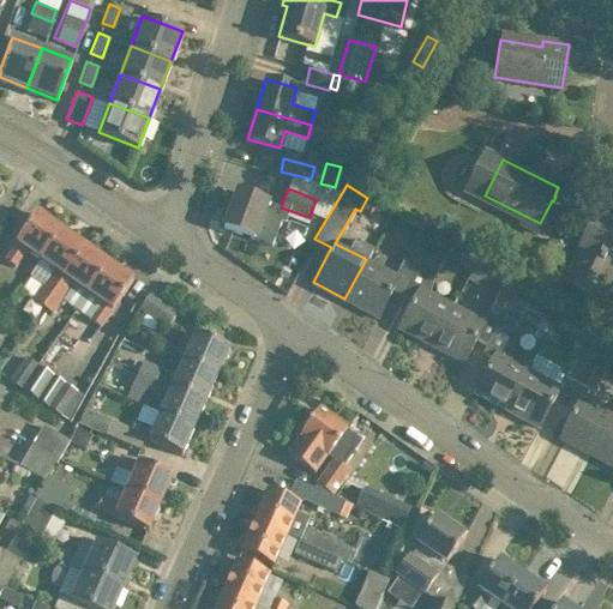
[(223,225),(234,229),(253,237),(253,235),(269,241),(275,227),(259,221),(268,202),(236,190),(223,225)]
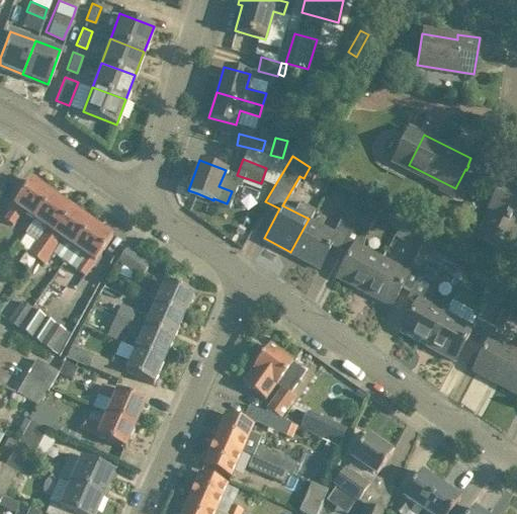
[(13,204),(3,218),(12,224),(15,220),(21,210),(32,218),(33,219),(52,192),(30,178),(13,204)]
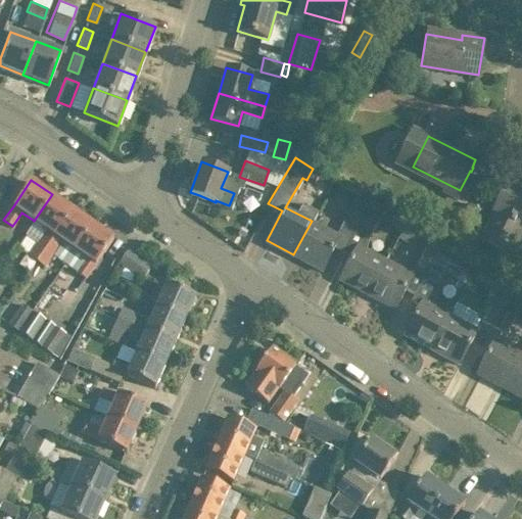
[(521,186),(508,180),(490,213),(492,214),(480,237),(508,251),(520,228),(521,229),(521,186)]
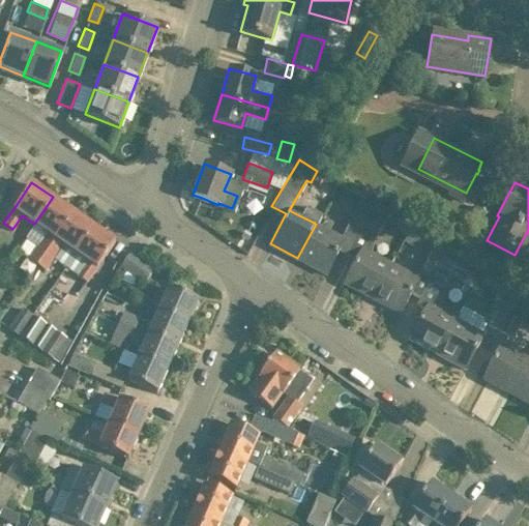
[(346,225),(359,231),(375,203),(361,196),(346,225)]
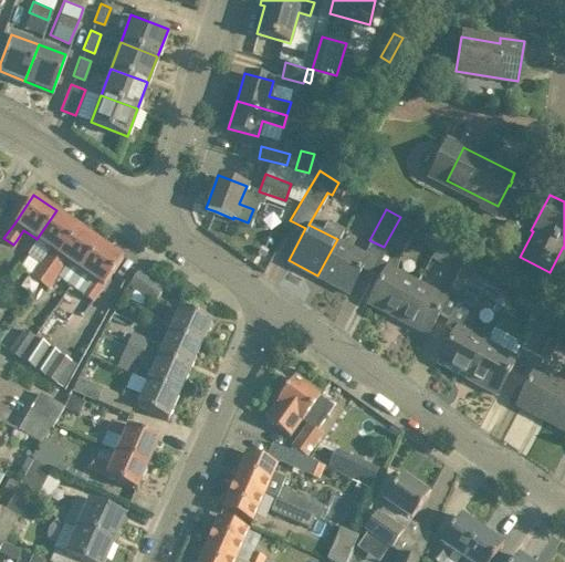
[(37,239),(27,252),(39,260),(30,273),(39,281),(77,226),(56,210),(37,239)]
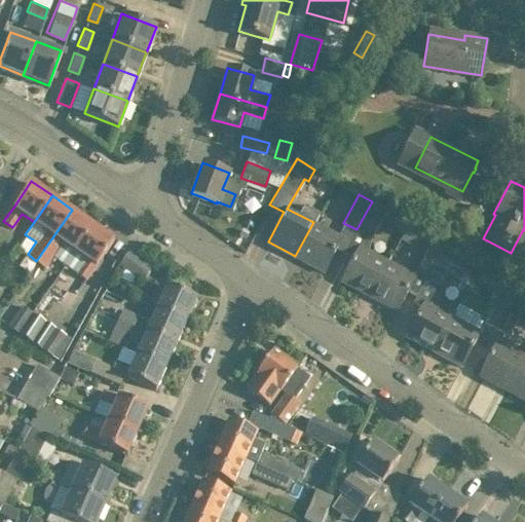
[(341,281),(369,295),(387,261),(365,249),(386,209),(372,201),(357,229),(344,253),(353,258),(341,281)]
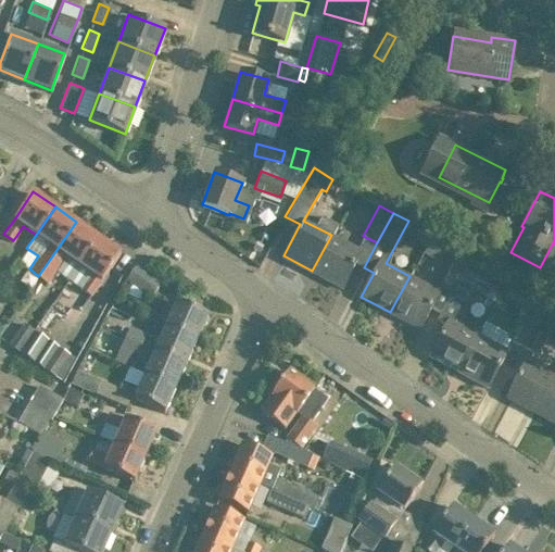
[(55,270),(68,278),(98,237),(76,222),(38,276),(47,281),(55,270)]
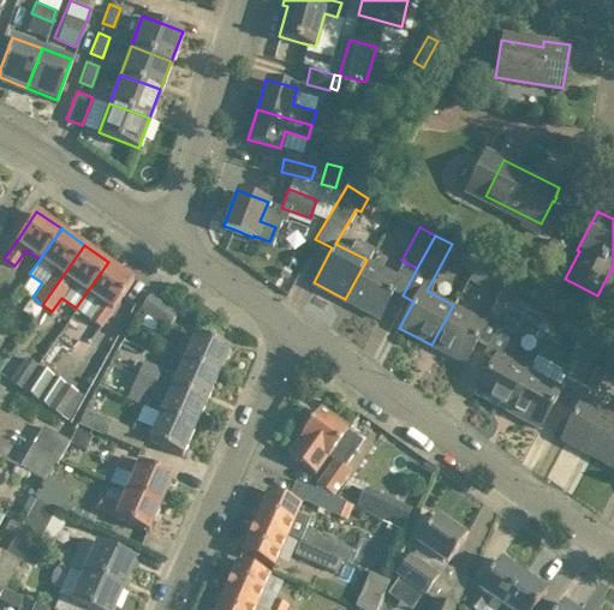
[(377,316),(383,305),(399,276),(367,259),(345,299),(377,316)]
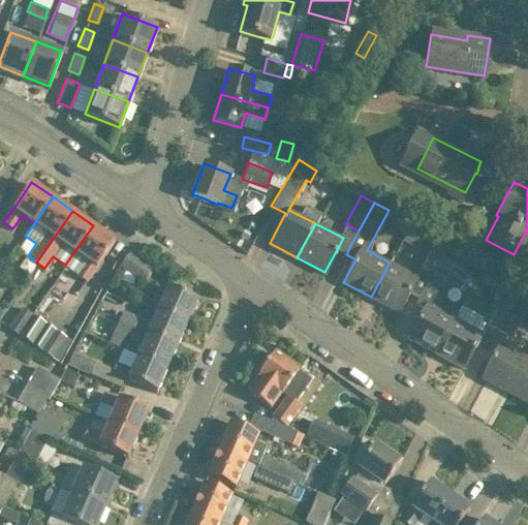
[(65,265),(85,279),(95,266),(114,240),(93,225),(65,265)]
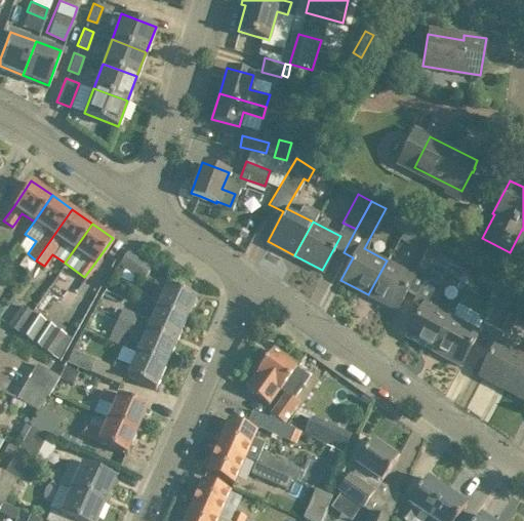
[(414,267),(426,273),(438,250),(427,244),(414,267)]
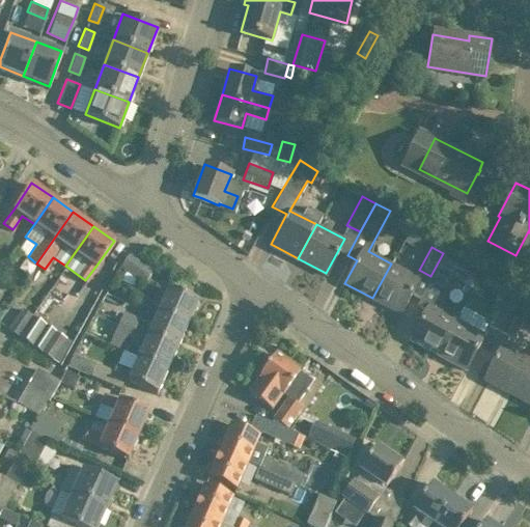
[(130,252),(119,266),(143,282),(154,269),(130,252)]
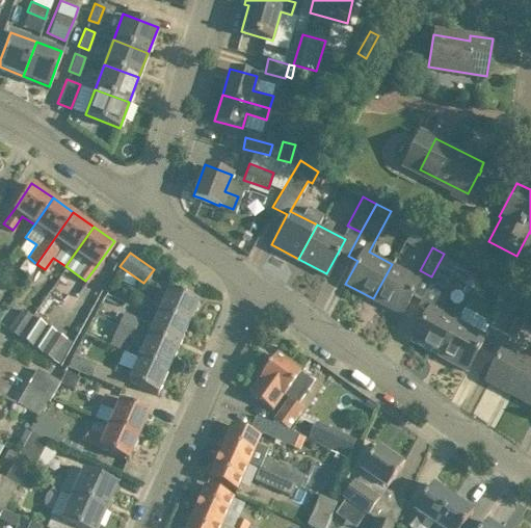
[(439,354),(443,345),(456,320),(431,307),(449,272),(462,280),(469,267),(444,254),(431,276),(417,304),(427,309),(410,339),(439,354)]
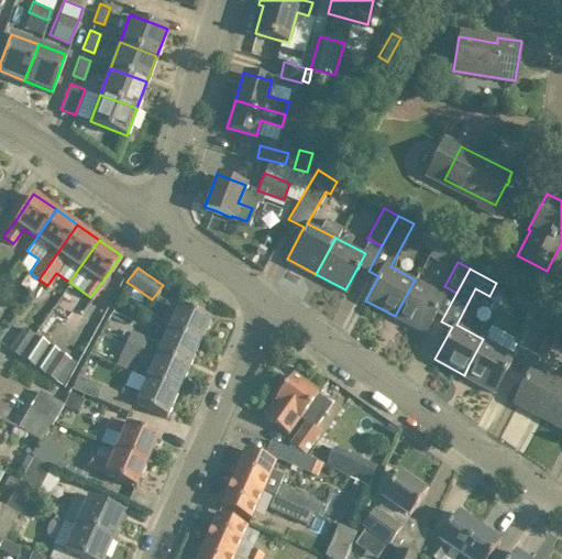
[(425,331),(443,295),(415,280),(395,316),(425,331)]
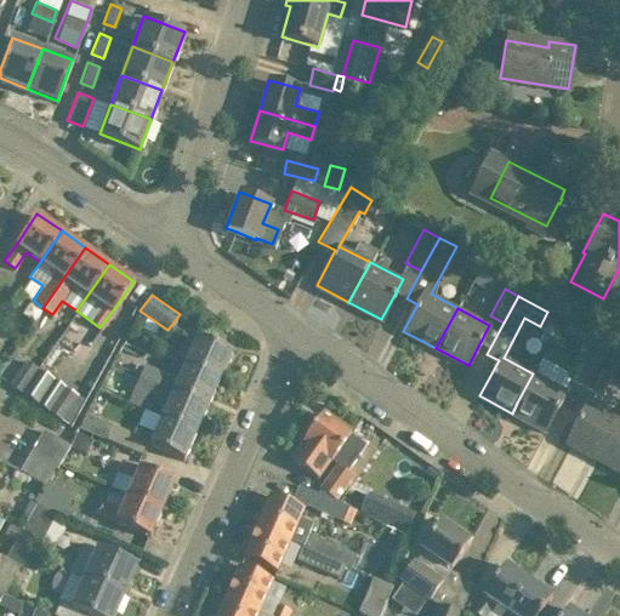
[(540,328),(552,334),(558,321),(546,315),(540,328)]
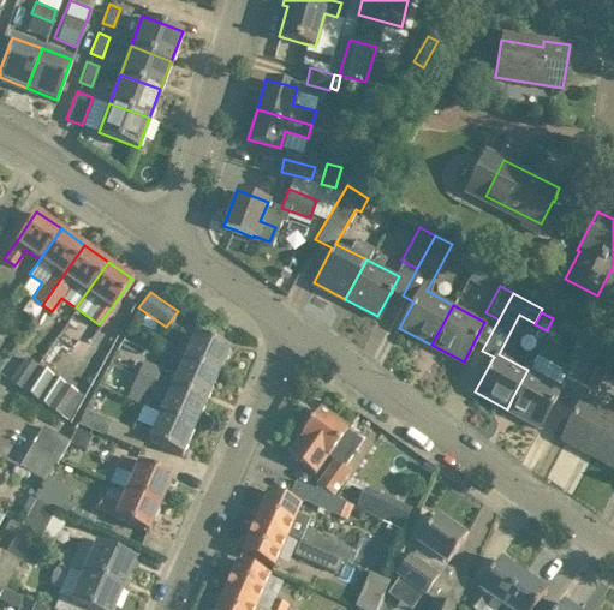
[(195,332),(183,359),(216,374),(228,347),(195,332)]
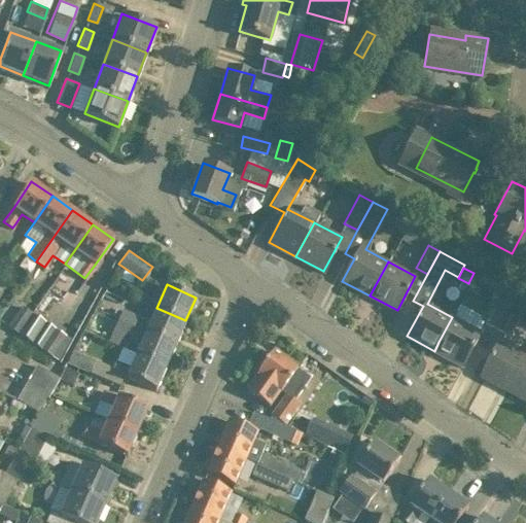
[(124,293),(106,286),(103,294),(120,301),(124,293)]
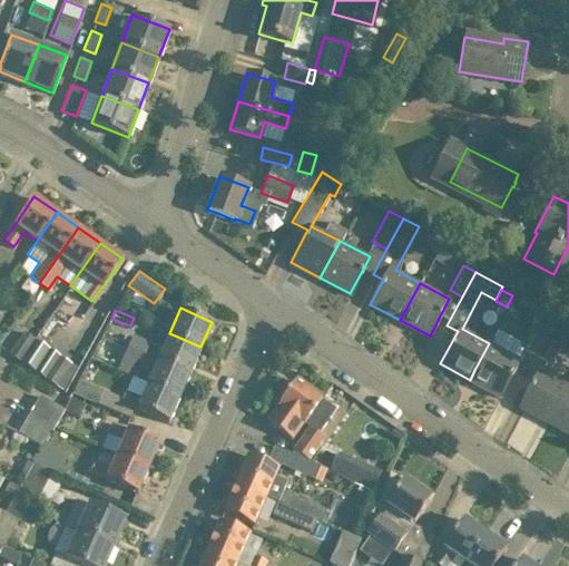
[(550,324),(532,315),(518,344),(535,353),(550,324)]
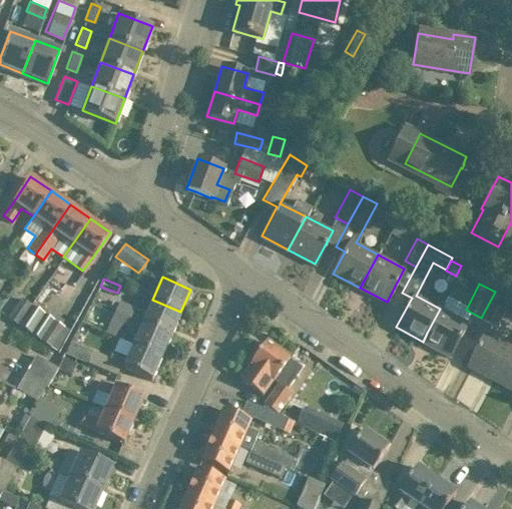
[(508,299),(495,292),(481,318),(495,325),(508,299)]
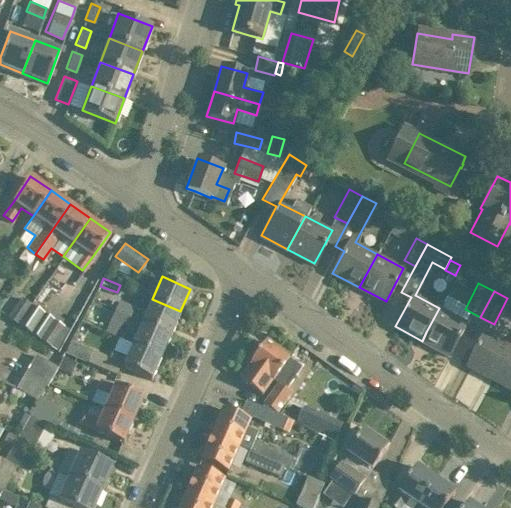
[(7,316),(16,322),(30,302),(21,296),(7,316)]
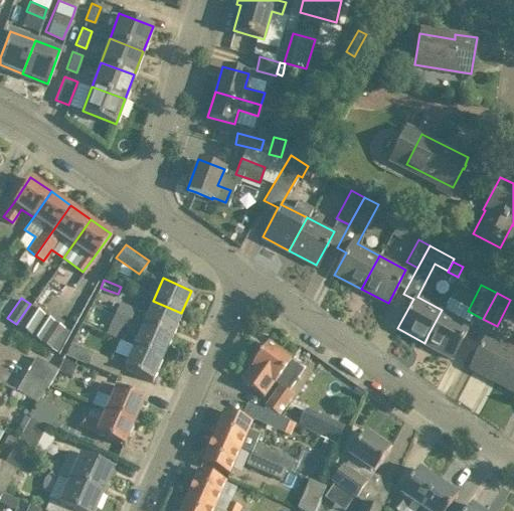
[(115,310),(119,303),(112,300),(109,307),(114,309),(115,310)]
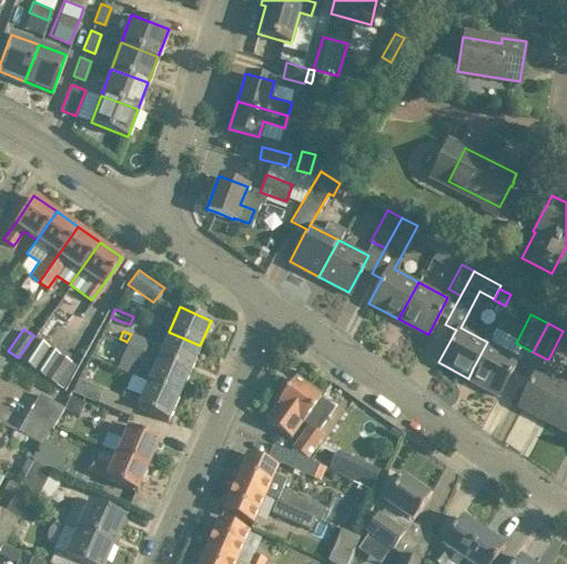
[(162,346),(131,332),(131,334),(127,342),(174,363),(189,370),(200,345),(169,332),(162,346)]
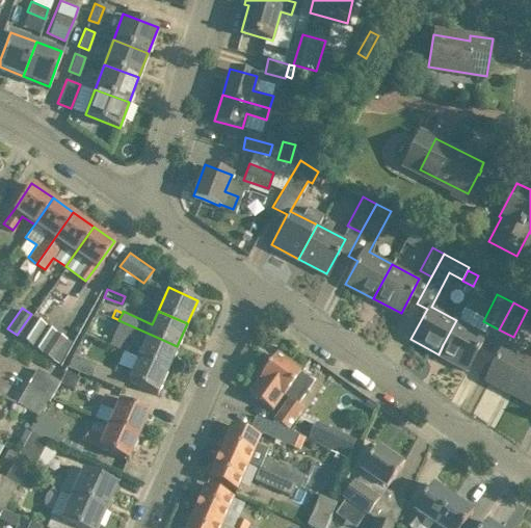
[(17,335),(42,350),(52,358),(65,337),(31,314),(17,335)]
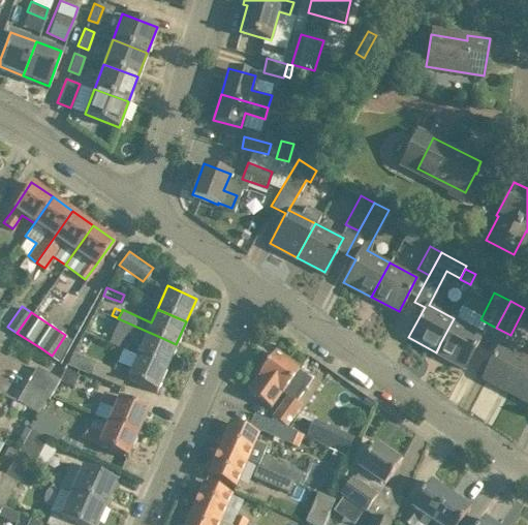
[(176,344),(162,338),(118,318),(114,328),(130,335),(128,339),(142,345),(137,354),(165,367),(176,344)]
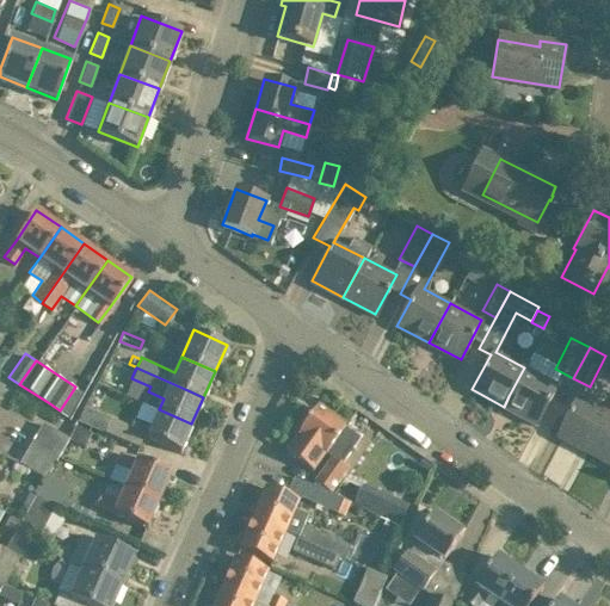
[(536,424),(541,413),(556,384),(524,368),(509,396),(504,407),(536,424)]
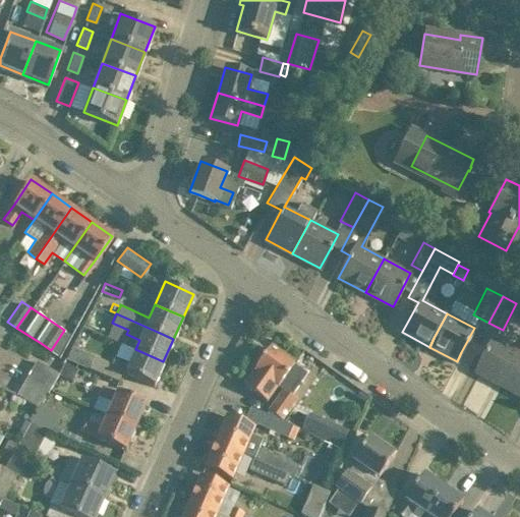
[(502,386),(507,377),(519,352),(493,338),(474,370),(502,386)]
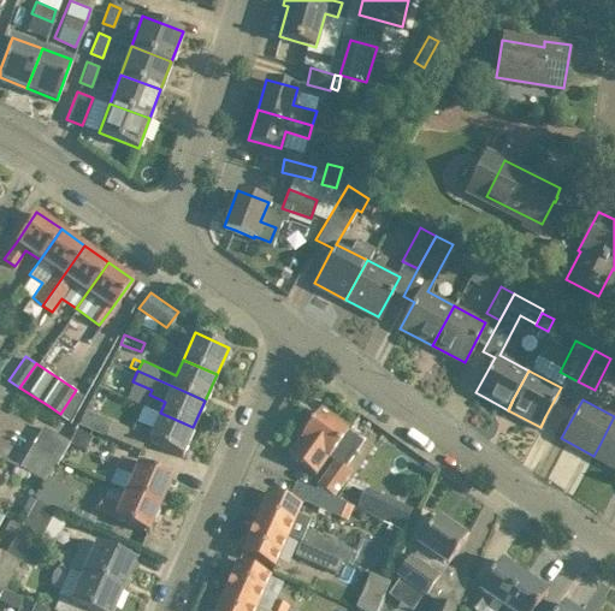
[(105,434),(111,419),(84,408),(78,422),(105,434)]
